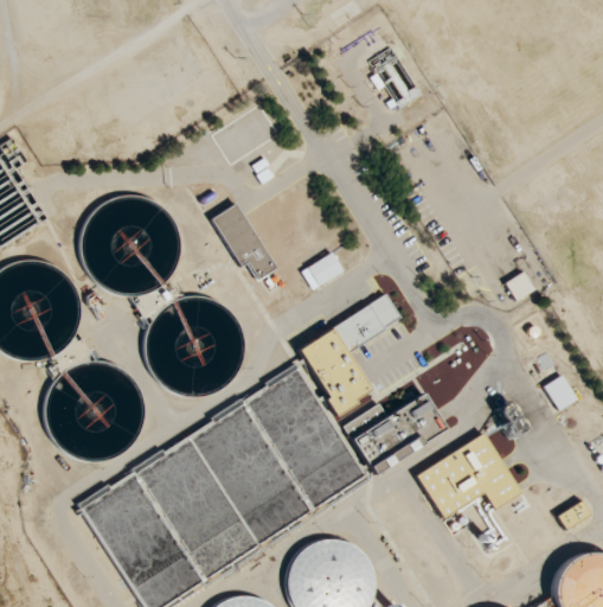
[(398,51),(380,58),(397,97),(393,98),(397,107),(418,97),(398,51)]
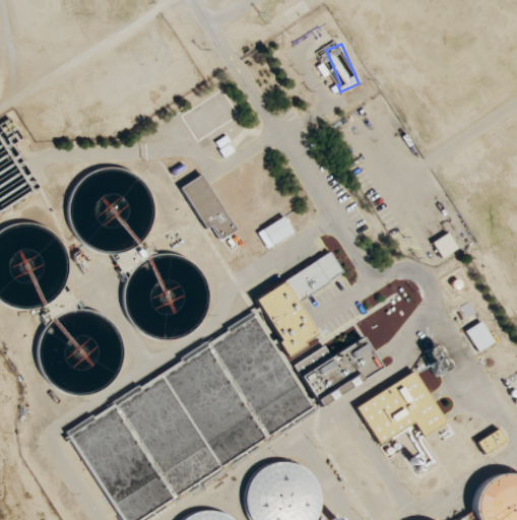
[(181,186),(206,229),(212,224),(221,240),(238,230),(203,173),(181,186)]
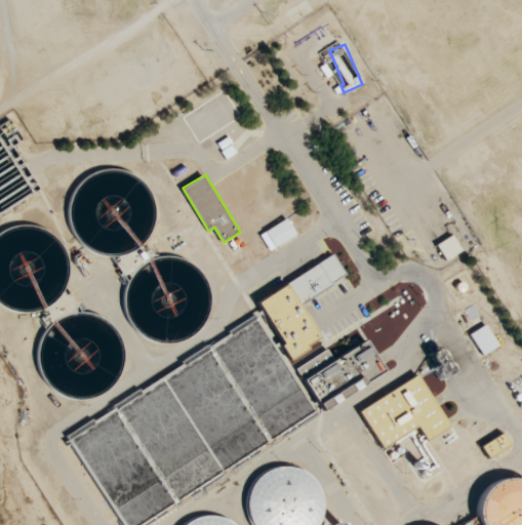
[(263,234),(273,249),(298,232),(288,216),(263,234)]
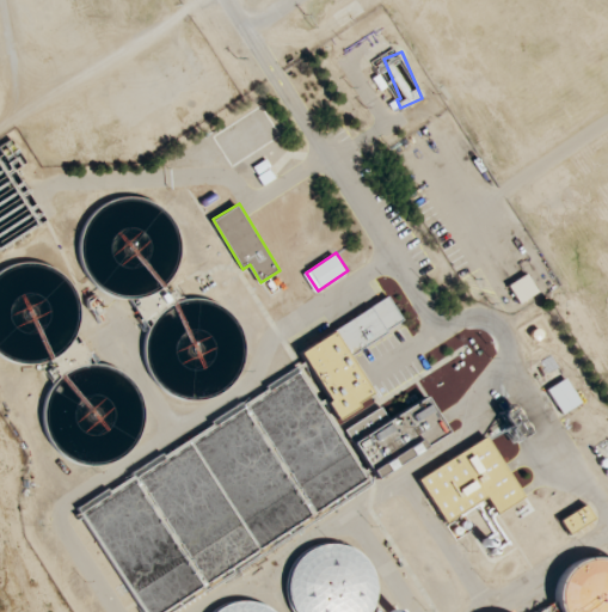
[(510,285),(522,303),(540,291),(528,273),(510,285)]
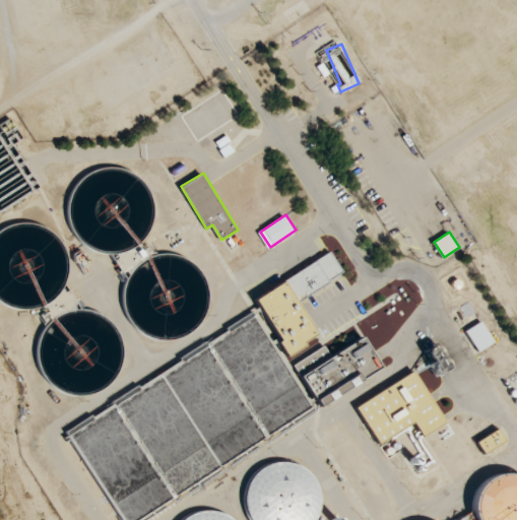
[(120,519),(131,519),(386,374),(365,336),(332,355),(326,345),(293,365),(286,355),(319,336),(299,301),(346,274),(333,252),(253,298),(261,313),(124,391),(128,397),(69,431),(120,519)]
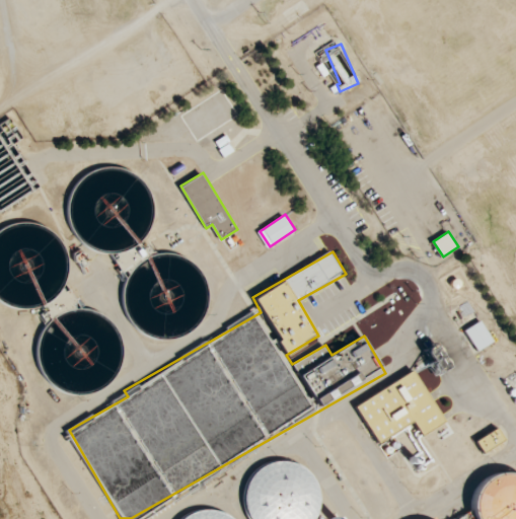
[(480,351),(495,341),(482,319),(466,329),(480,351)]
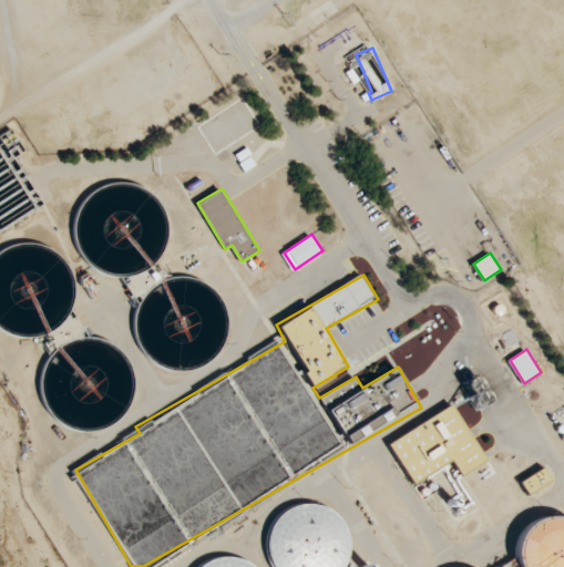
[(390,441),(413,483),(454,461),(462,475),(486,462),(455,405),(390,441)]
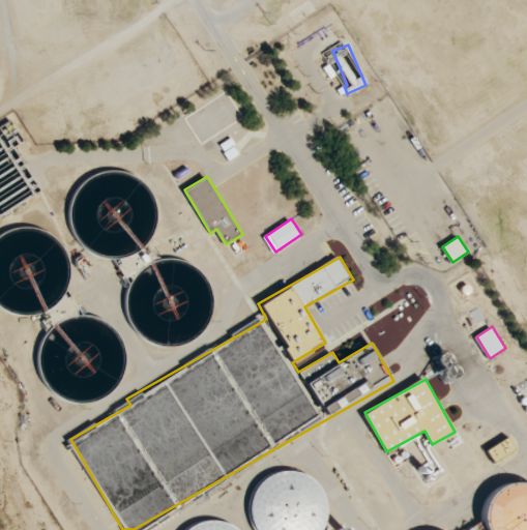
[(495,462),(517,448),(509,436),(488,449),(495,462)]
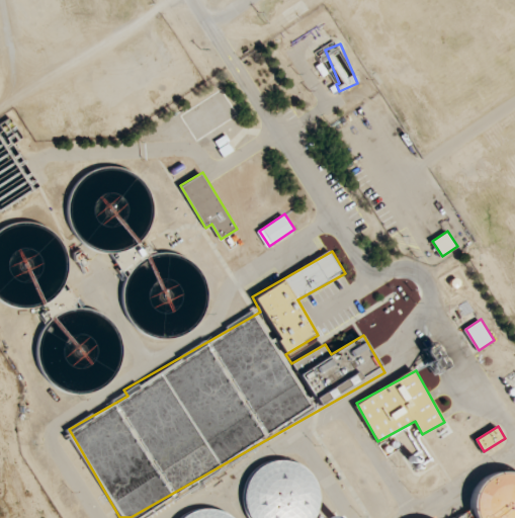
[(315,517),(319,465),(250,460),(246,517),(315,517)]
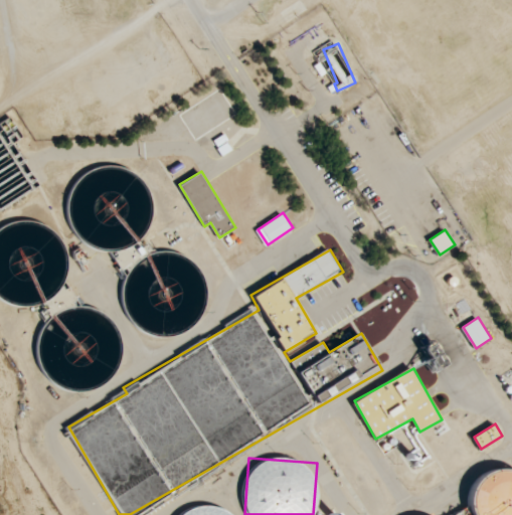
[(511,473),(477,470),(472,514),(511,514),(511,473)]
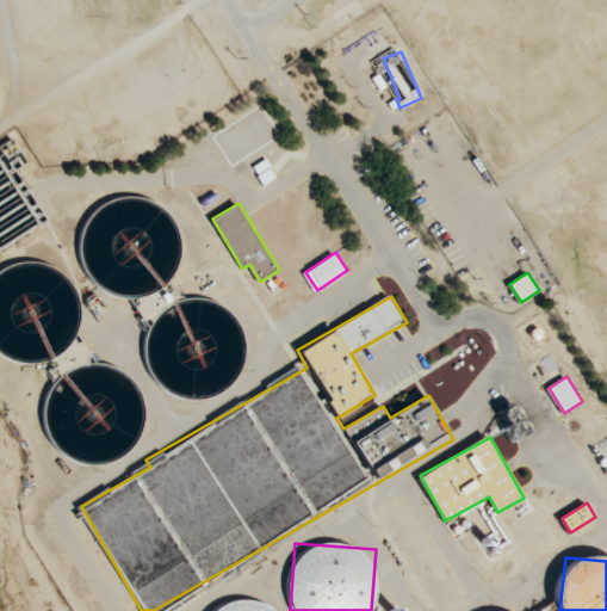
[(229,602),(214,610),(276,610),(270,600),(229,602)]
